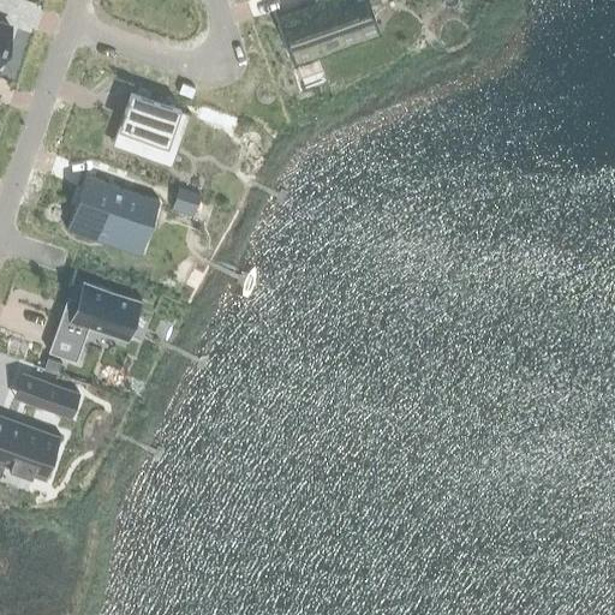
[(278,15),(275,16),(293,64),(296,64),(380,35),(370,5),(378,3),(380,1),(378,0),(321,0),(323,3),(299,11),(298,7),(278,15)]
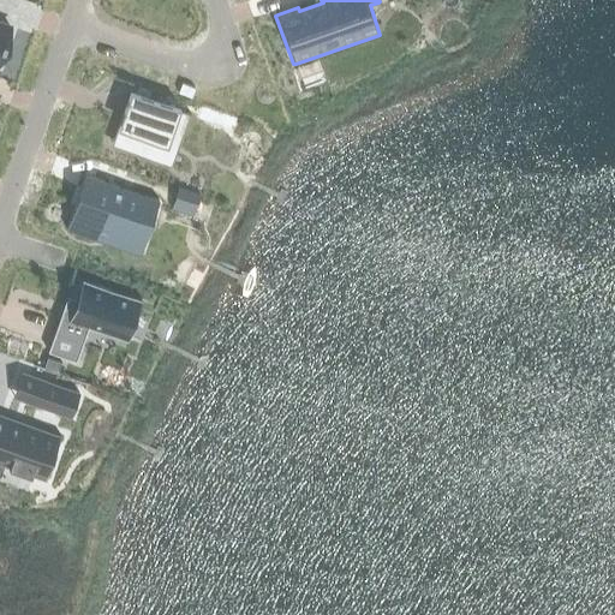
[(123,126),(115,144),(159,160),(168,132),(181,137),(190,114),(131,94),(120,126),(123,126)]
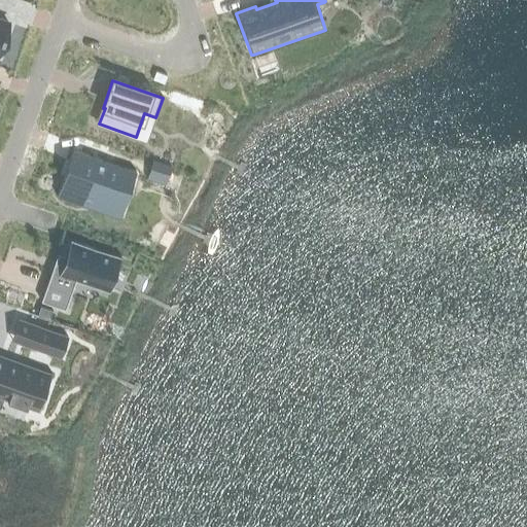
[(172,92),(169,103),(188,110),(192,99),(172,92)]
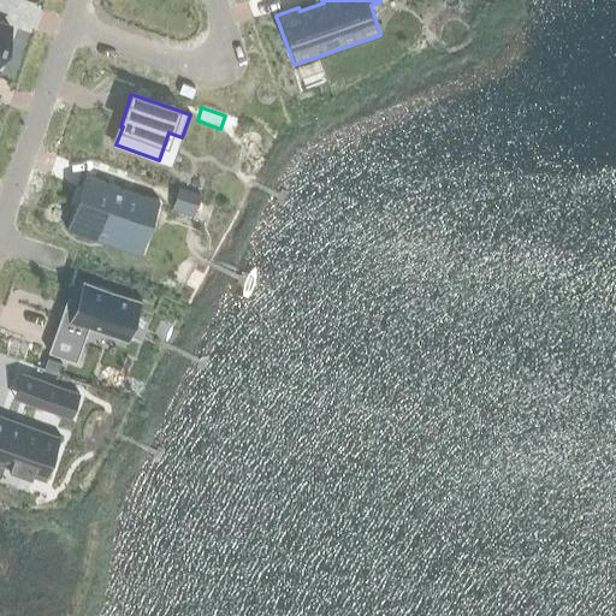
[(75,203),(66,229),(140,255),(158,200),(89,176),(78,205),(75,203)]
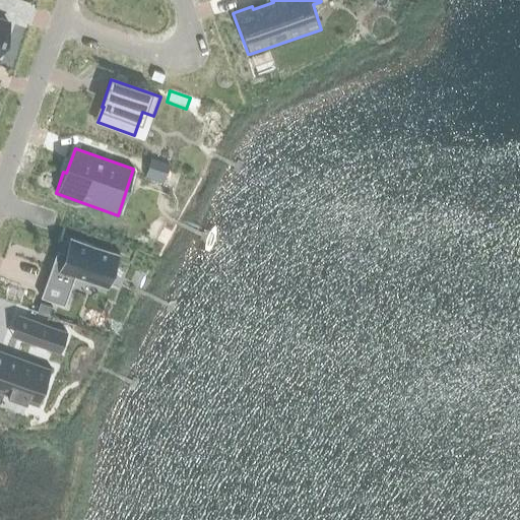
[(150,158),(144,177),(163,183),(169,165),(150,158)]
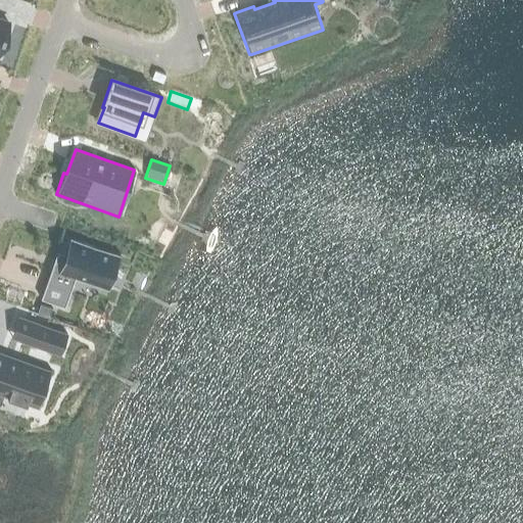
[(41,296),(40,298),(64,307),(64,305),(63,304),(73,278),(101,287),(112,254),(119,257),(120,255),(69,238),(68,239),(70,240),(59,272),(52,269),(42,297),(41,296)]
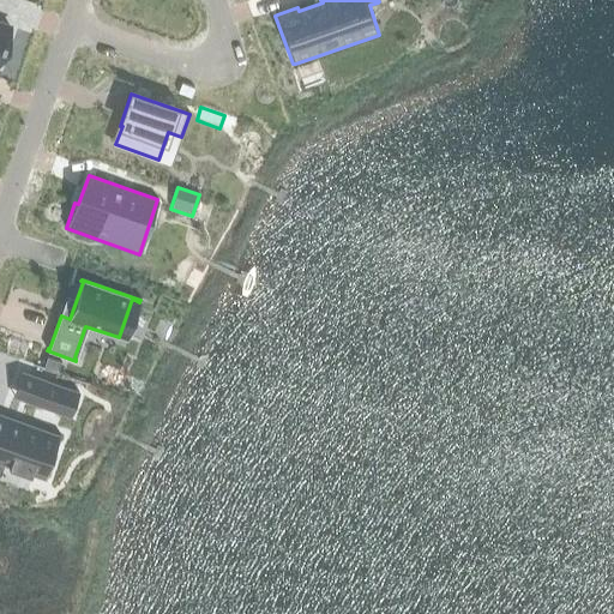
[(47,357),(43,368),(56,373),(60,362),(47,357)]
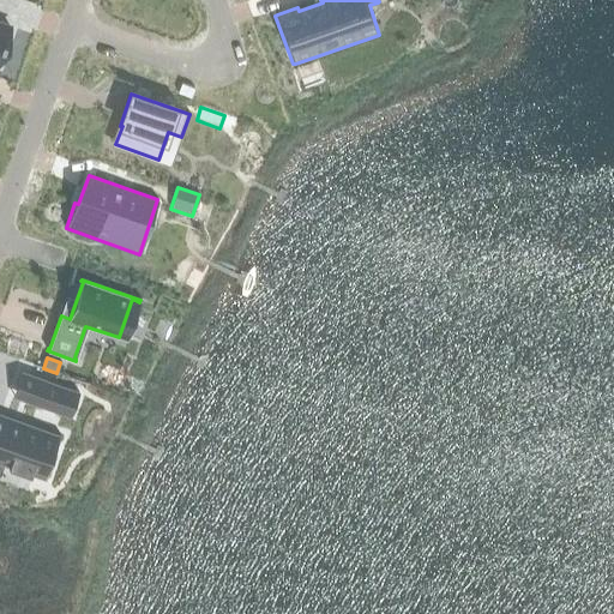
[(26,374),(19,393),(53,405),(59,386),(26,374)]
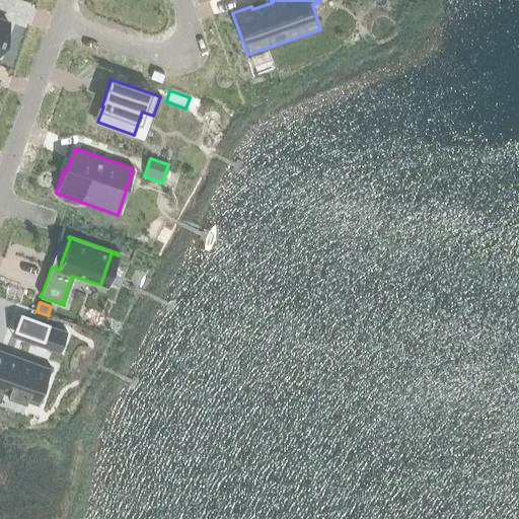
[(0,386),(8,389),(6,394),(25,401),(27,396),(38,399),(35,404),(36,405),(50,367),(49,367),(48,369),(0,352),(0,386)]
